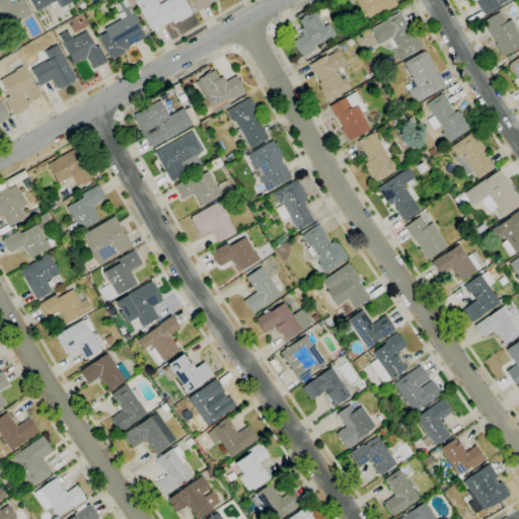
[(1,32),(0,30),(0,0),(8,0),(10,3),(11,3),(11,4),(17,0),(22,0),(31,14),(1,32)]
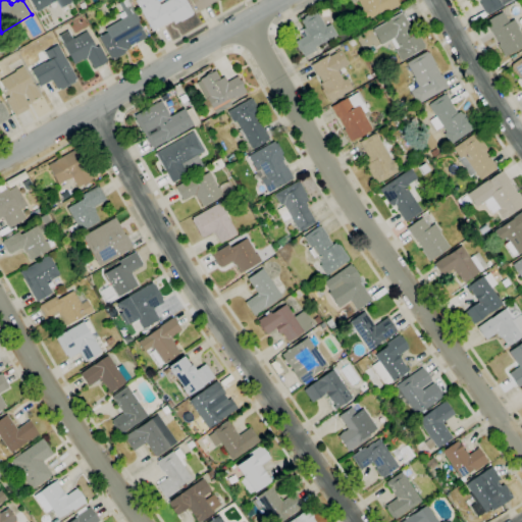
[(55,0),(48,4),(48,5),(36,12),(29,0),(69,0),(71,2),(59,9),(55,0)]
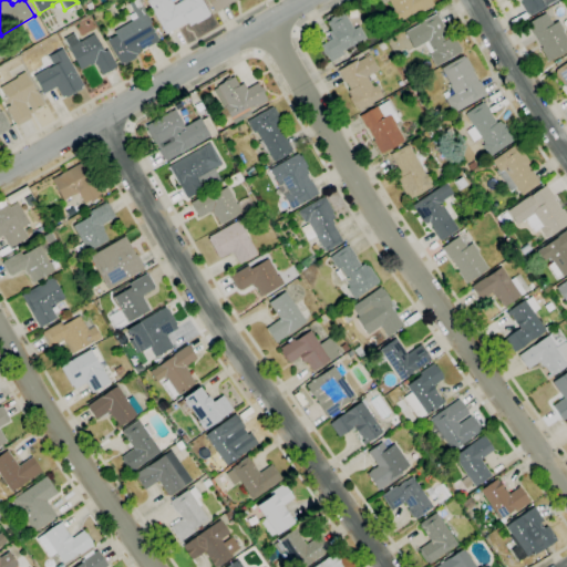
[(121,66),(106,40),(115,34),(113,31),(136,18),(127,3),(133,0),(138,0),(151,22),(148,23),(158,41),(146,48),(145,47),(138,51),(140,52),(136,54),(137,55),(134,57),(135,59),(121,66)]
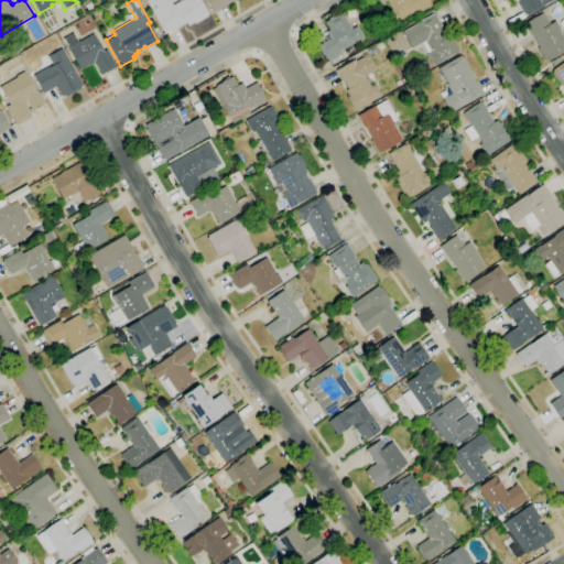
[(164,34),(145,0),(167,0),(172,6),(181,0),(199,0),(208,15),(194,24),(194,23),(188,26),(186,23),(183,24),(182,23),(164,34)]
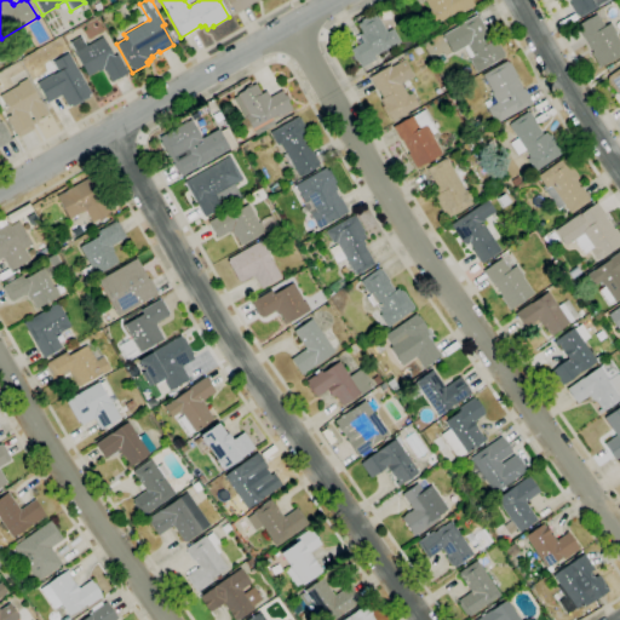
[(234,15),(225,0),(256,0),(247,5),(247,6),(234,15)]
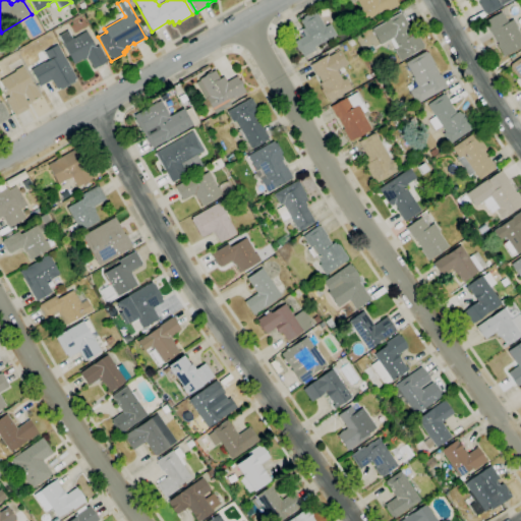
[(364,21),(358,10),(361,8),(356,0),(395,0),(398,5),(381,15),(380,12),(364,21)]
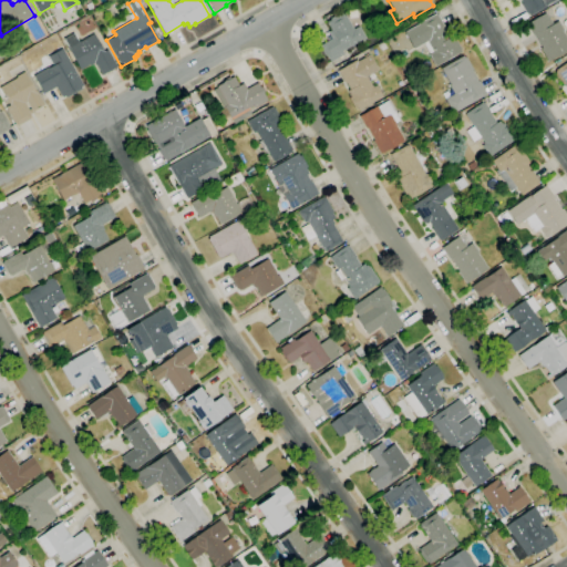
[(529,16),(528,14),(527,16),(521,3),(522,3),(519,0),(555,0),(547,4),(545,6),(546,7),(529,16)]
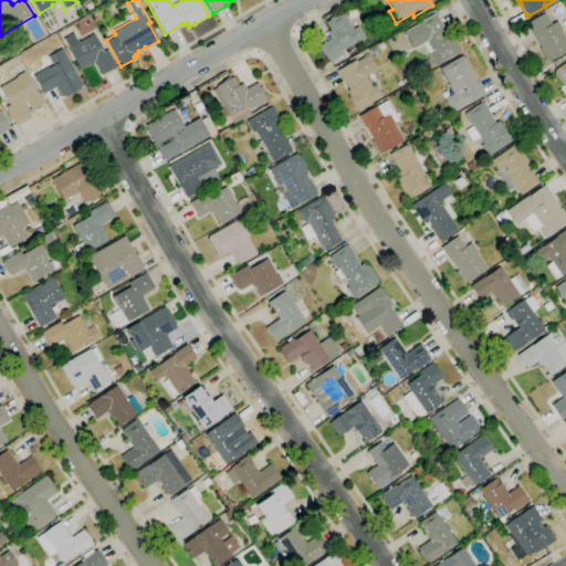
[(328,62),(324,55),(323,56),(320,51),(322,50),(318,45),(331,39),(326,32),(329,30),(325,22),(329,20),(328,19),(333,17),(334,18),(343,12),(352,29),(357,27),(364,38),(341,51),(343,54),(328,62)]
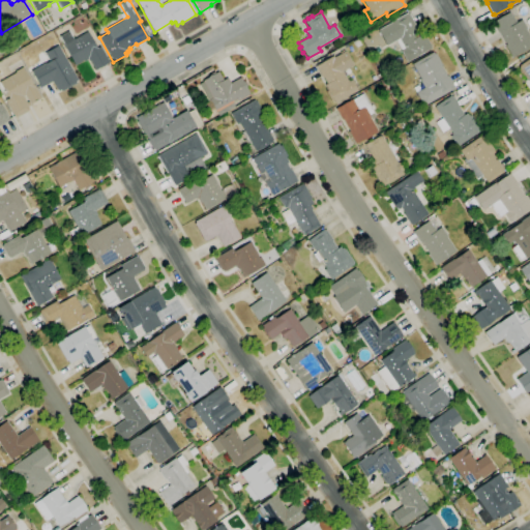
[(529,48),(511,58),(504,46),(506,45),(499,33),(498,33),(494,26),(492,22),(510,11),(514,20),(516,23),(521,20),(526,28),(525,29),(529,37),(529,48)]
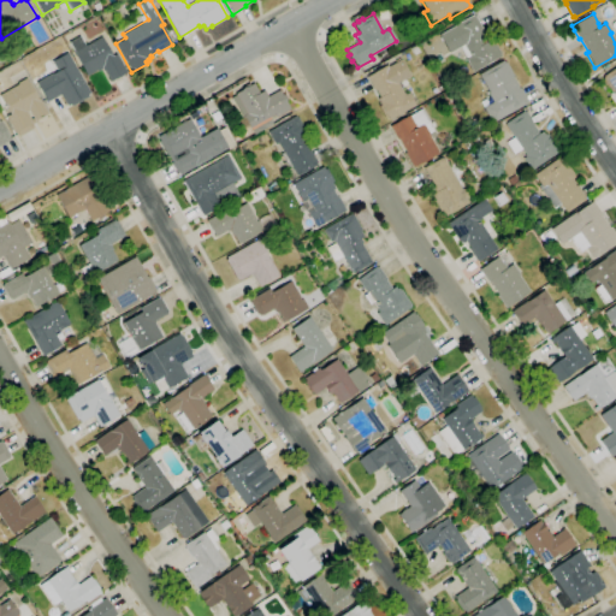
[(473,72),(466,60),(468,59),(467,58),(466,59),(460,47),(449,53),(438,35),(454,27),(454,25),(472,15),(473,17),(474,16),(481,29),(480,29),(484,36),(489,34),(501,54),(499,54),(501,57),(473,72)]
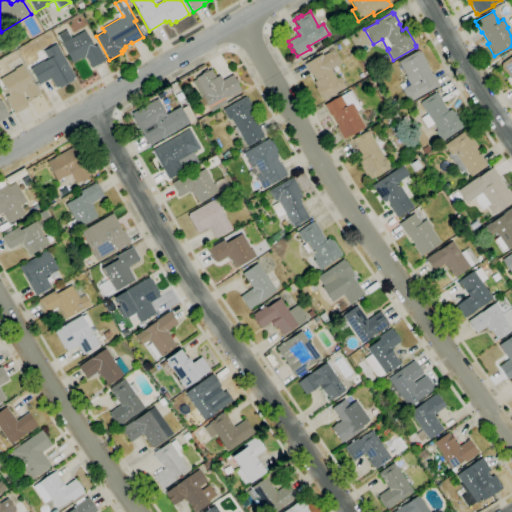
[(92,68),(86,58),(85,59),(84,57),(80,60),(80,59),(72,63),(61,44),(62,44),(57,35),(66,30),(71,38),(84,31),(93,47),(96,45),(105,60),(92,68)]
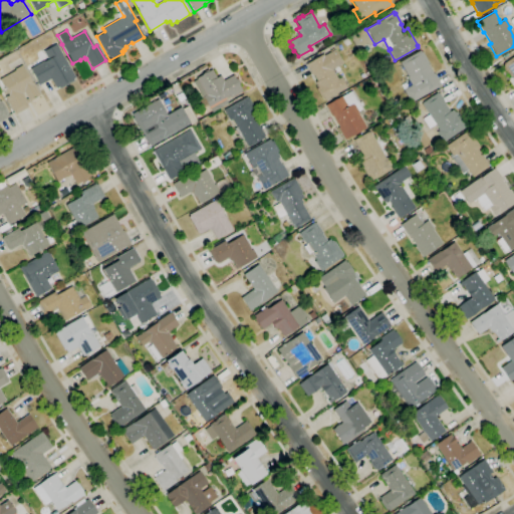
[(344,46),(341,41),(347,38),(349,43),(344,46)]
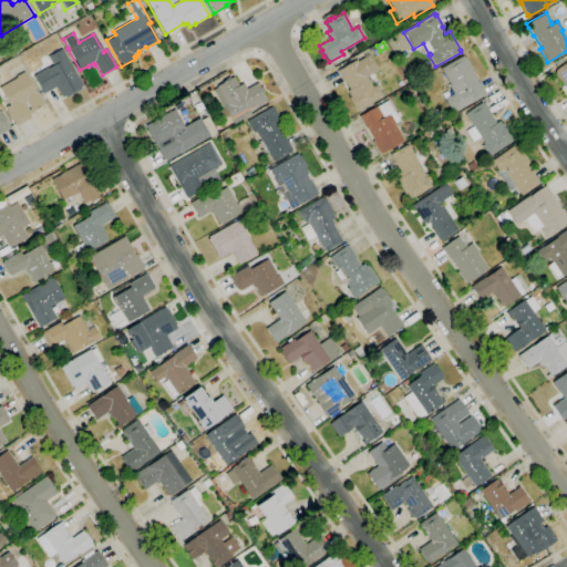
[(61,98),(55,88),(43,94),(32,75),(47,68),(48,69),(52,65),(48,57),(62,49),(83,85),(80,88),(81,89),(65,98),(64,96),(61,98)]
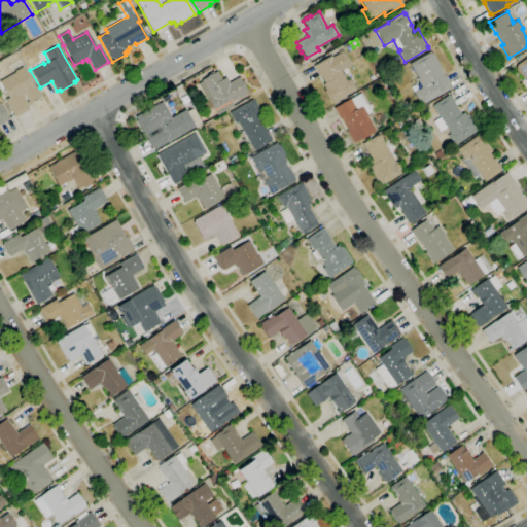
[(332,103),(331,101),(330,102),(323,91),(325,91),(323,88),(324,88),(322,84),(324,83),(320,76),(319,77),(313,65),(330,56),(331,57),(343,50),(351,65),(340,71),(345,79),(346,80),(349,79),(355,91),(332,103)]
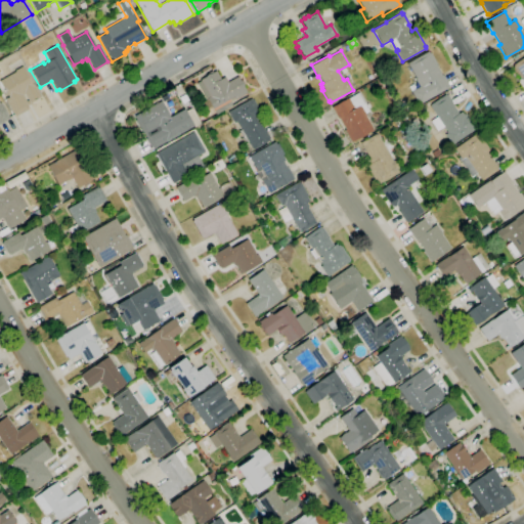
[(419,105),(410,91),(419,87),(415,79),(416,78),(406,63),(428,51),(429,53),(430,52),(436,64),(435,64),(441,76),(442,75),(448,86),(447,86),(448,88),(419,105)]
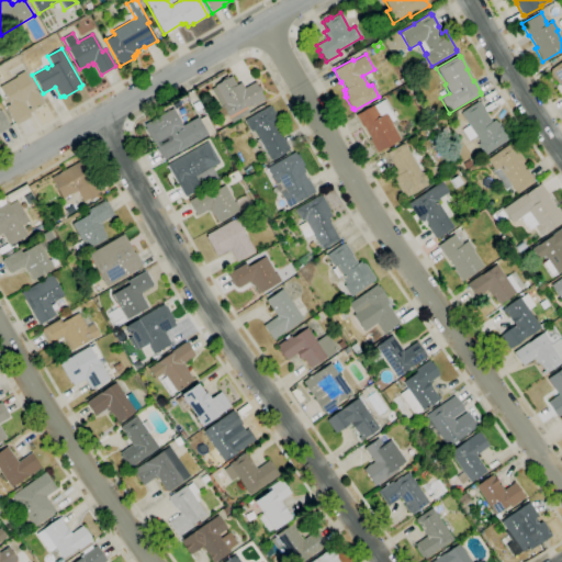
[(561,97),(554,86),(558,83),(550,71),(551,71),(550,69),(561,60),(561,97)]
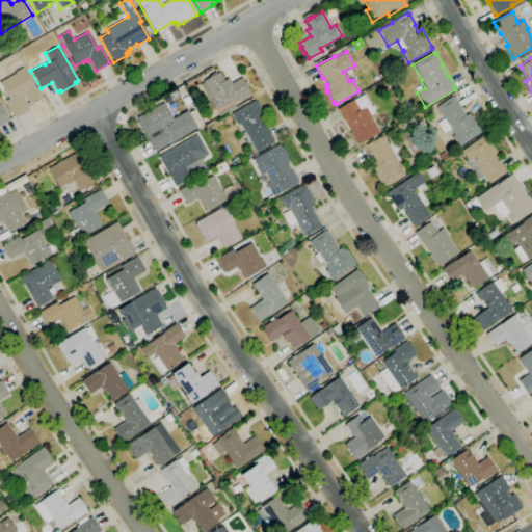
[(17,118),(16,117),(15,117),(4,101),(8,99),(0,83),(0,81),(16,73),(15,72),(22,68),(33,86),(33,85),(41,98),(31,104),(32,105),(27,107),(29,110),(27,110),(28,111),(17,118)]
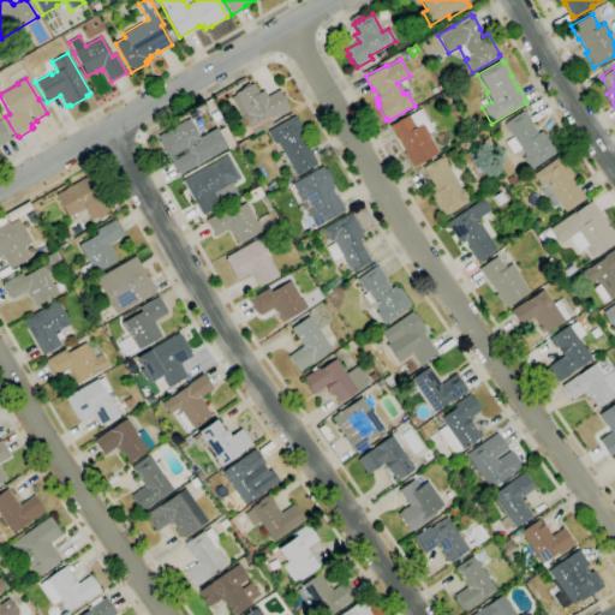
[(244,130),(239,120),(243,118),(231,97),(236,95),(234,94),(244,88),(243,87),(248,83),(249,85),(252,83),(260,93),(263,90),(267,96),(279,90),(281,95),(284,95),(286,100),(285,101),(290,109),(275,117),(274,114),(250,129),(249,126),(244,130)]
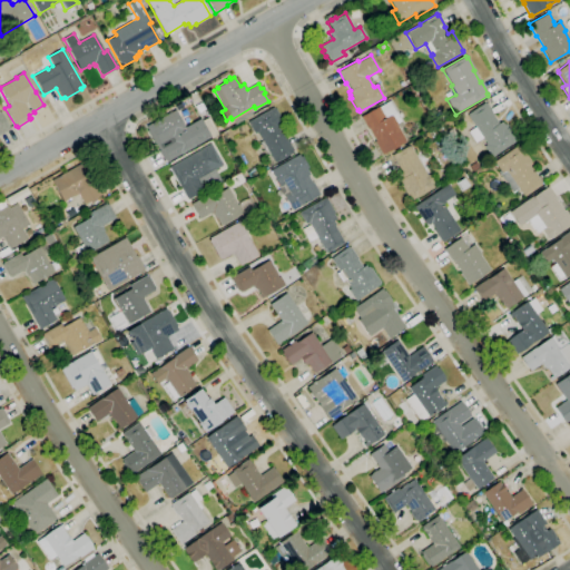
[(382,155),(374,141),(375,140),(369,129),(367,129),(360,117),(377,107),(379,107),(390,100),(401,121),(396,124),(397,125),(396,126),(405,141),(382,155)]
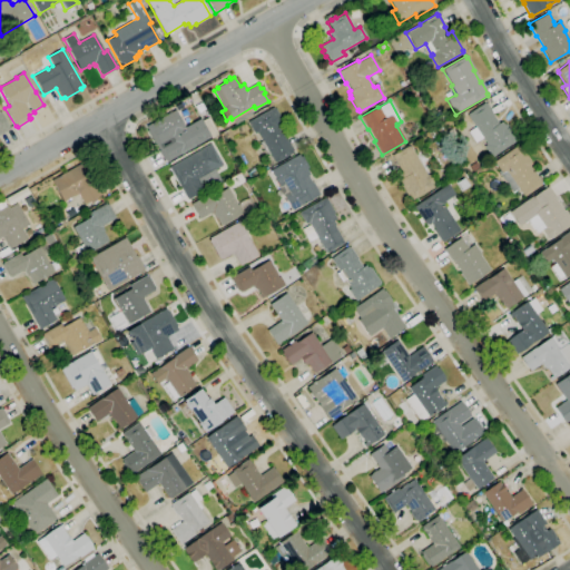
[(491,157),(483,146),(485,145),(484,144),(485,143),(482,138),(475,143),(468,131),(474,127),(467,116),(469,115),(468,114),(484,102),(485,105),(487,104),(493,115),(492,116),(498,124),(501,121),(502,125),(503,124),(504,125),(505,125),(517,140),(491,157)]
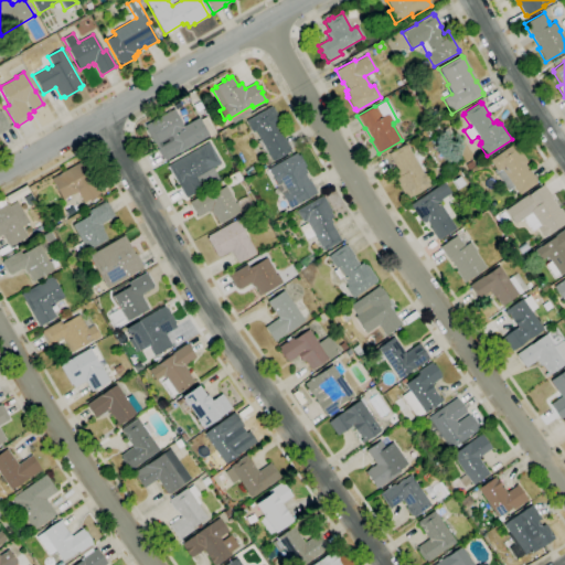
[(274,161),(273,160),(272,161),(267,152),(264,155),(257,142),(260,140),(255,132),(254,131),(252,132),(245,121),(272,106),(283,127),(278,129),(283,138),(284,138),(291,151),(274,161)]
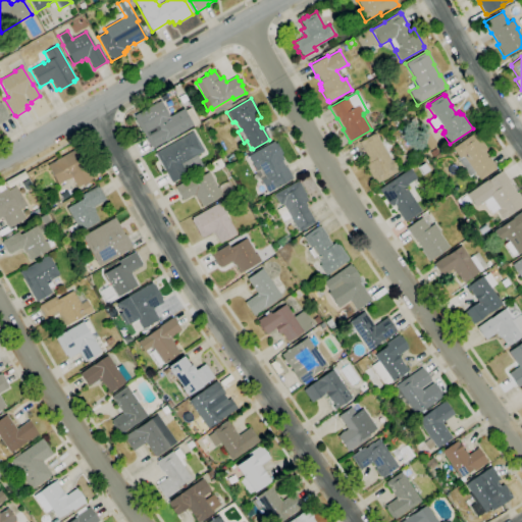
[(152,149),(151,147),(150,147),(145,139),(146,138),(142,131),(141,131),(135,120),(136,119),(134,115),(160,101),(169,116),(183,109),(185,111),(191,107),(200,123),(193,126),(152,149)]
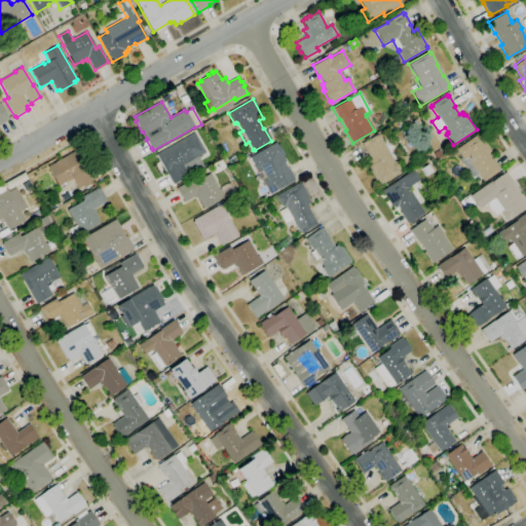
[(217,115),(214,111),(230,102),(233,105),(217,115)]
